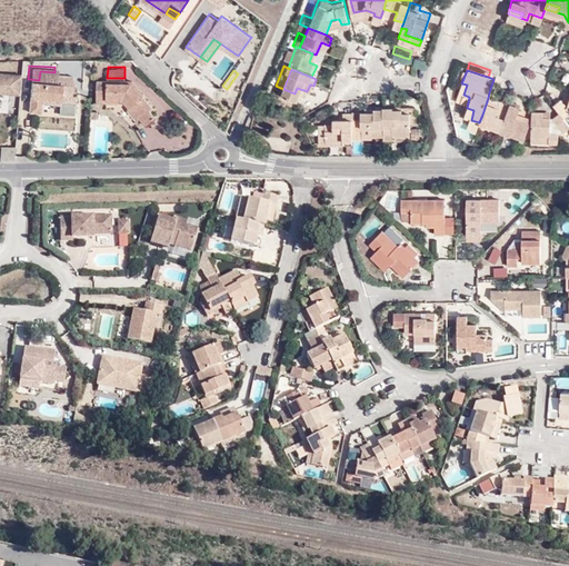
[(0,91),(17,93),(18,73),(0,71),(0,91)]
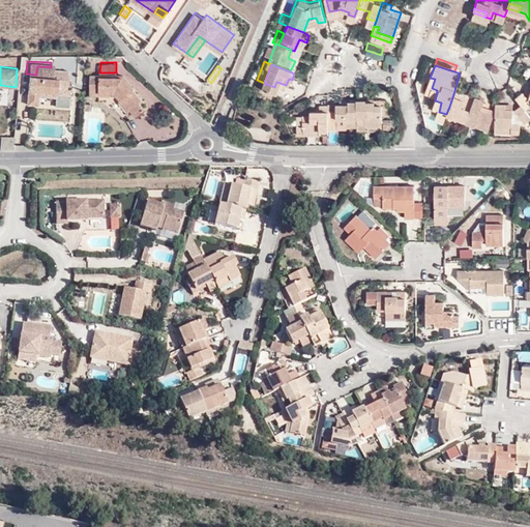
[(53,90),(53,93),(66,94),(66,85),(64,84),(59,84),(59,77),(51,76),(51,67),(37,66),(36,75),(26,74),(26,101),(35,103),(35,96),(36,89),(53,90)]
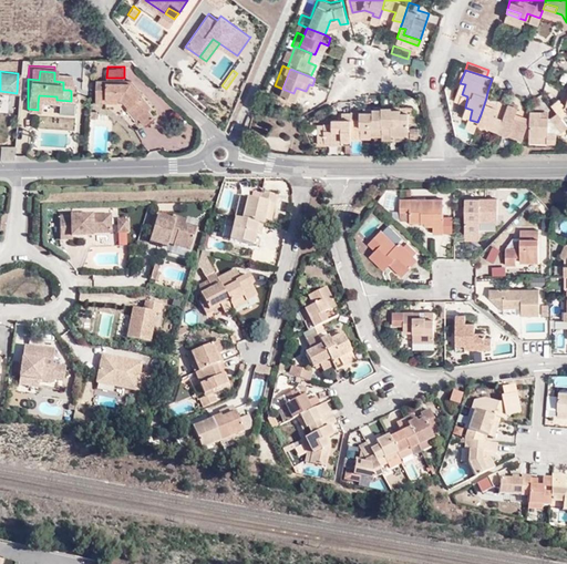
[(106,78),(98,78),(96,99),(116,100),(117,98),(124,99),(127,104),(126,106),(136,118),(138,115),(145,123),(157,111),(137,89),(138,86),(131,78),(124,78),(106,78)]
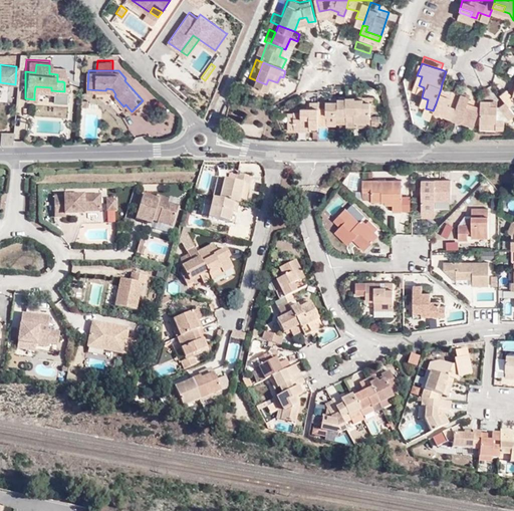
[(453,87),(442,83),(441,88),(452,92),(453,87)]
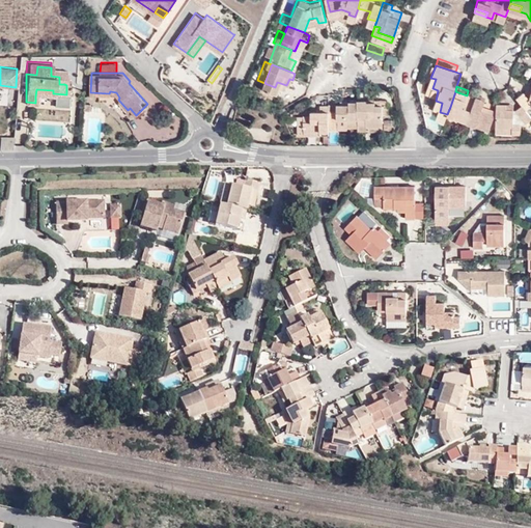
[(450,107),(470,115),(479,90),(469,87),(468,90),(467,95),(455,91),(450,107)]
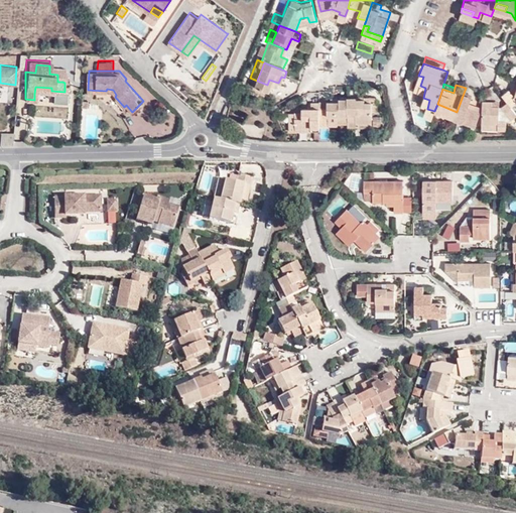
[(515,92),(510,85),(502,91),(508,98),(512,104),(515,100),(515,92)]
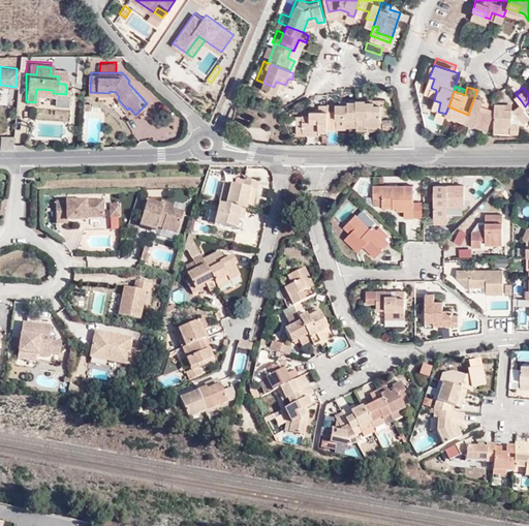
[(53,90),(36,89),(35,96),(53,98),(53,93),(53,90)]
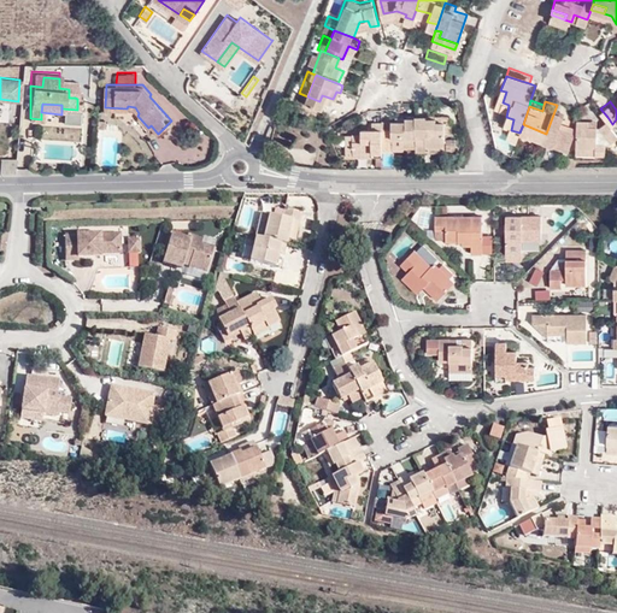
[(566,108),(557,105),(546,134),(545,136),(571,145),(576,129),(560,123),(566,108)]
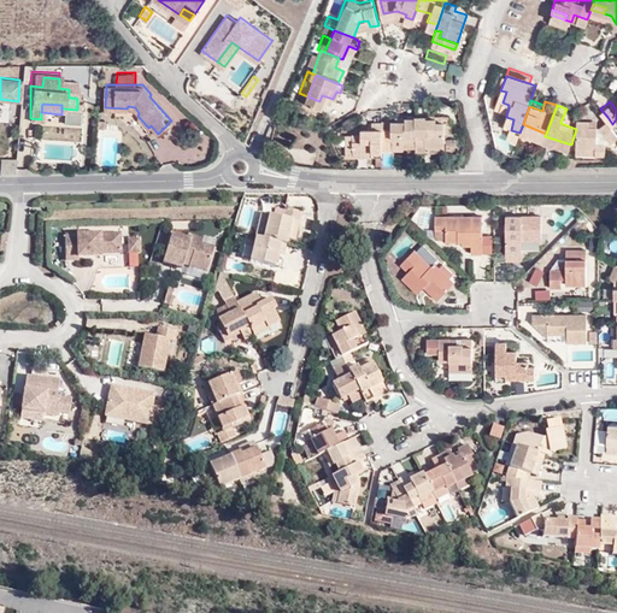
[(427,147),(444,146),(444,130),(444,115),(444,108),(435,108),(436,115),(427,115),(427,108),(416,110),(416,129),(416,136),(425,136),(425,142),(427,147)]
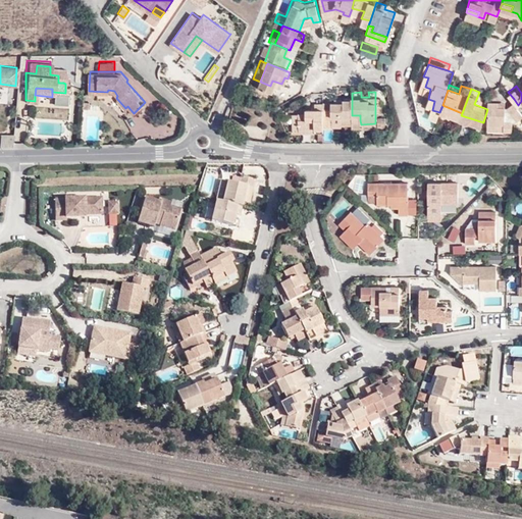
[(323,98),(323,114),(332,115),(332,110),(352,109),(352,93),(344,93),(344,97),(335,98),(323,98)]
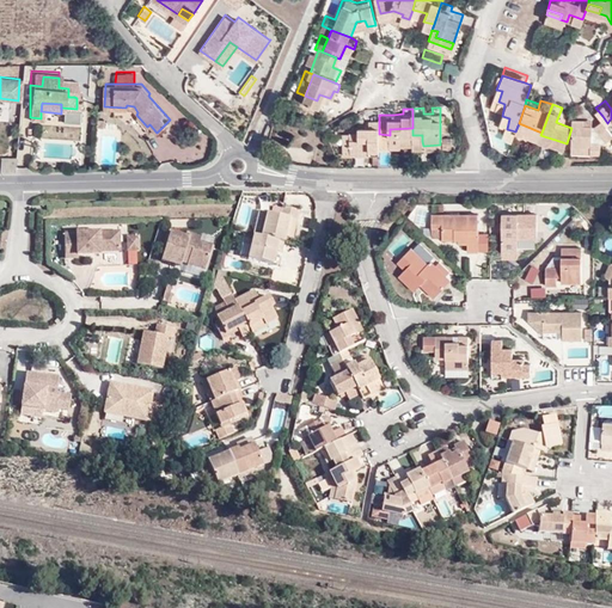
[(591,146),(600,145),(600,135),(593,134),(592,118),(582,118),(582,114),(574,114),(574,140),(581,140),(591,139),(591,146)]
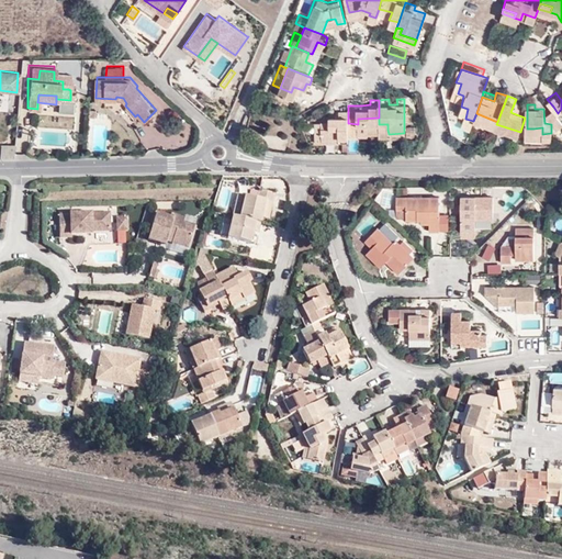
[(339,130),(348,130),(348,123),(348,105),(339,107),(339,111),(330,112),(329,116),(323,116),(323,135),(339,135),(339,130)]
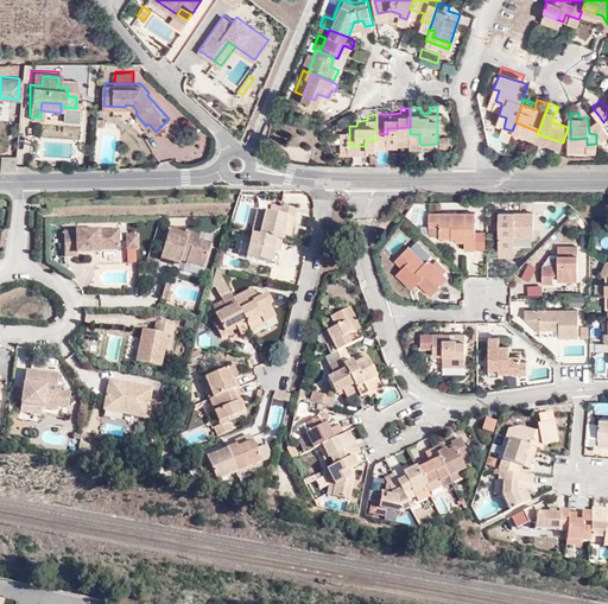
[(603,134),(607,131),(607,127),(603,122),(599,115),(594,119),(601,129),(603,134)]
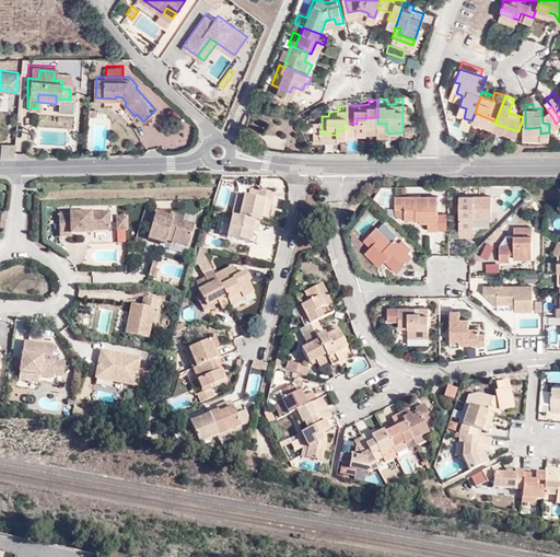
[(553,119),(547,109),(547,111),(545,108),(541,108),(543,123),(549,124),(553,119)]
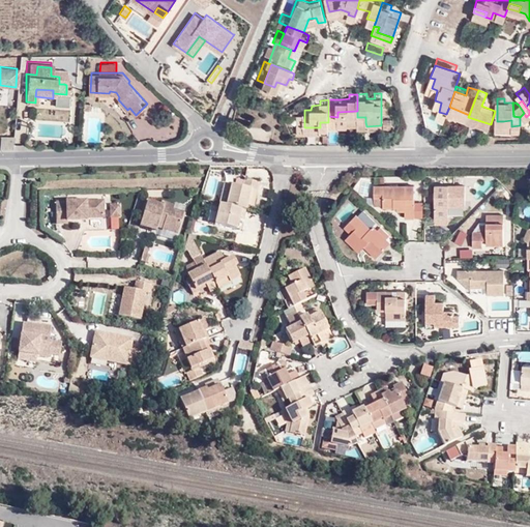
[(0,147),(10,147),(11,135),(0,134),(0,147)]
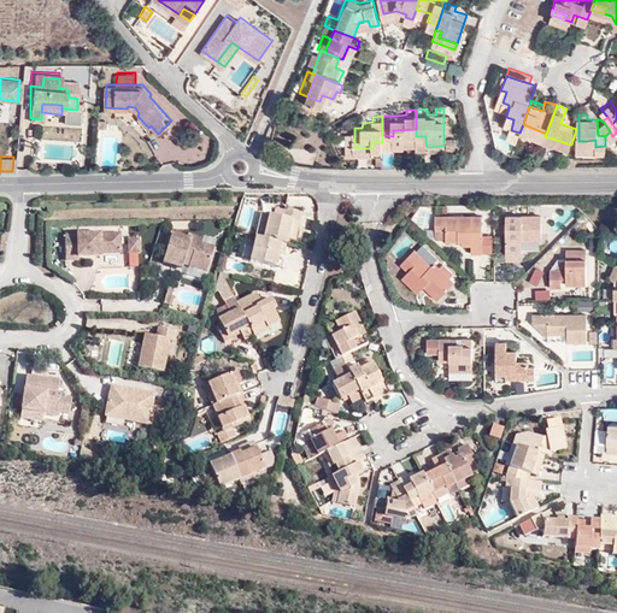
[(256,235),(248,261),(272,266),(277,253),(283,254),(286,242),(291,224),(298,227),(303,211),(285,207),(281,219),(269,216),(263,237),(256,236),(256,235)]
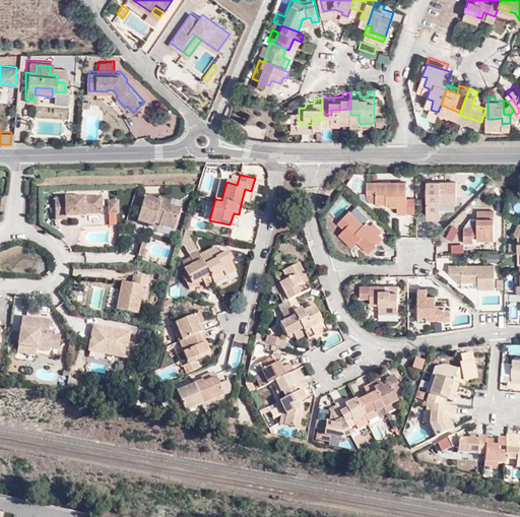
[(221,200),(226,182),(219,181),(215,199),(221,200)]
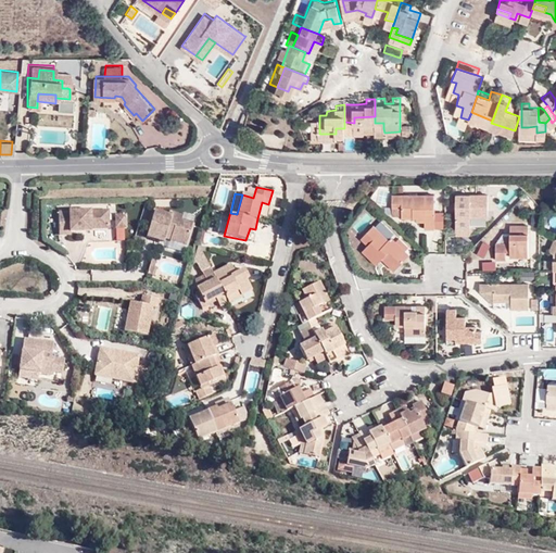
[(401,206),(401,218),(419,217),(419,221),(427,222),(427,229),(436,229),(434,196),(393,196),(393,206),(401,206)]
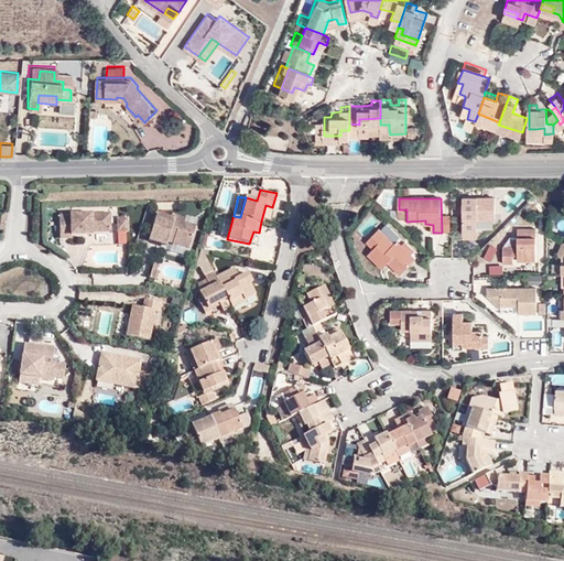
[(464,200),(465,232),(480,230),(480,222),(496,220),(495,200),(464,200)]
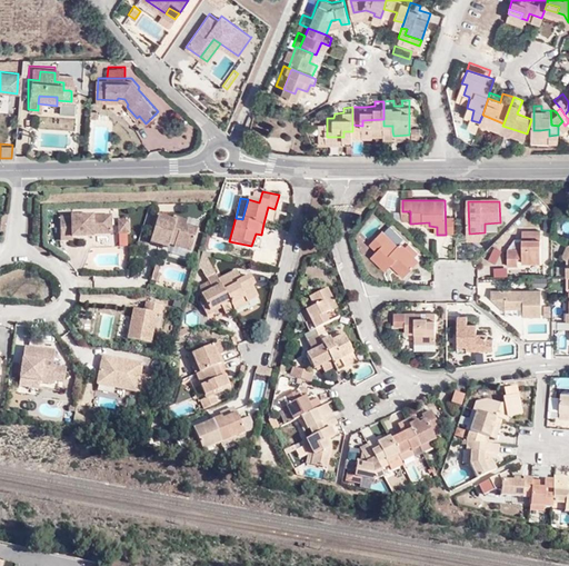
[(268,207),(263,224),(270,226),(275,209),(268,207)]
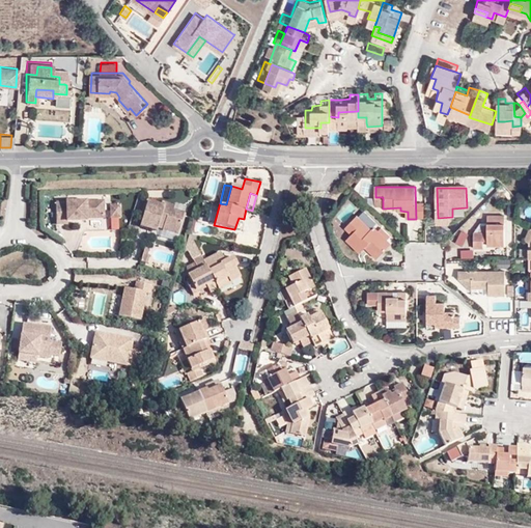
[(103,199),(56,200),(57,222),(67,222),(67,220),(87,219),(87,217),(103,217),(103,199)]
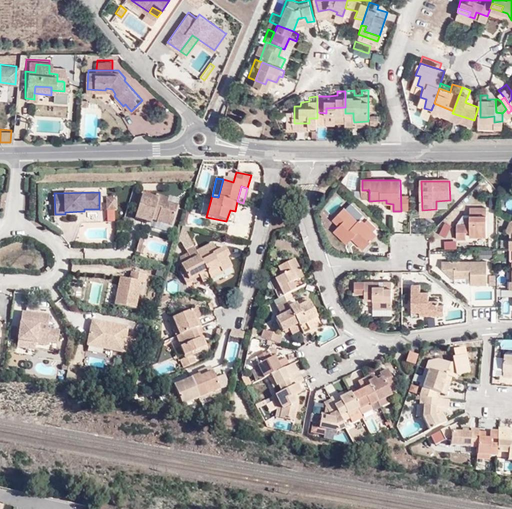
[(157,196),(142,192),(136,216),(151,220),(152,218),(171,224),(177,203),(168,201),(169,196),(158,194),(157,196)]
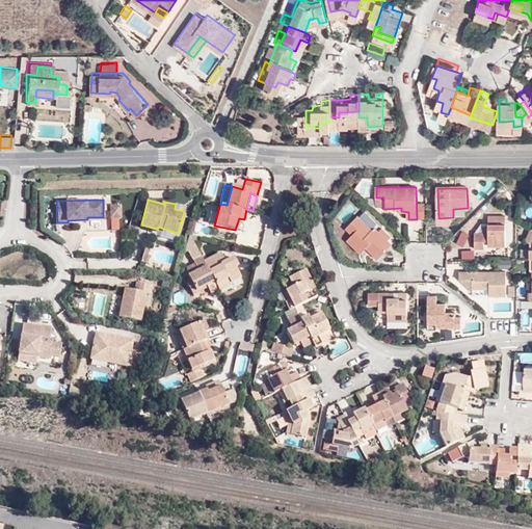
[(116,210),(121,210),(121,202),(109,203),(109,216),(117,216),(116,210)]
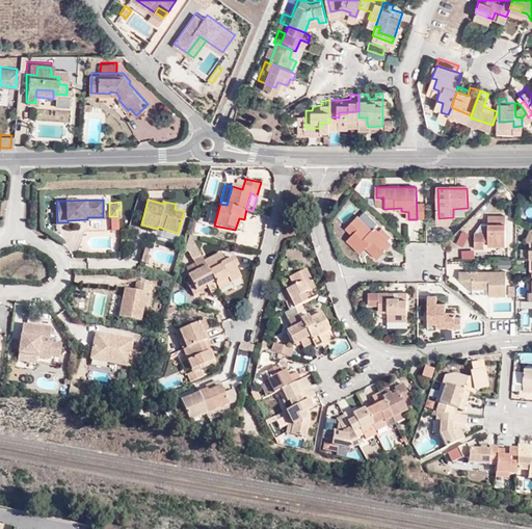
[(212,202),(206,223),(214,226),(220,203),(212,202)]
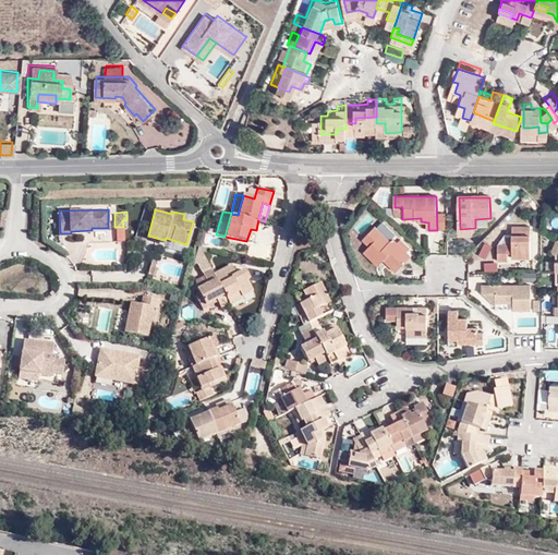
[(373,212),(352,226),(356,233),(377,219),(373,212)]
